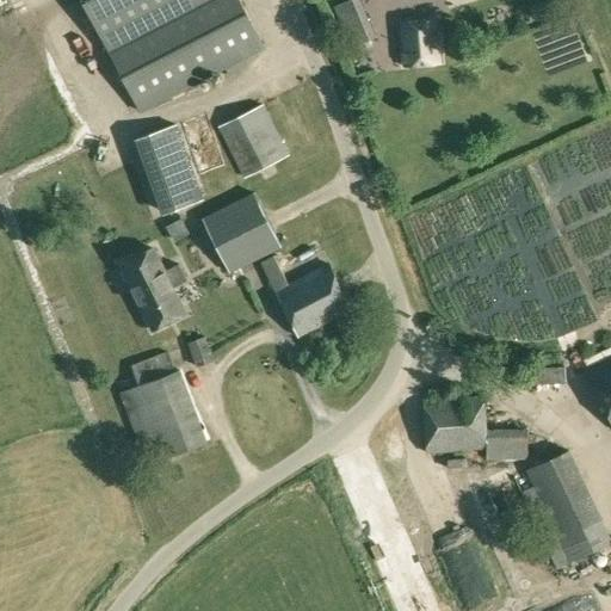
[(84,0),(106,43),(186,0),(84,0)]
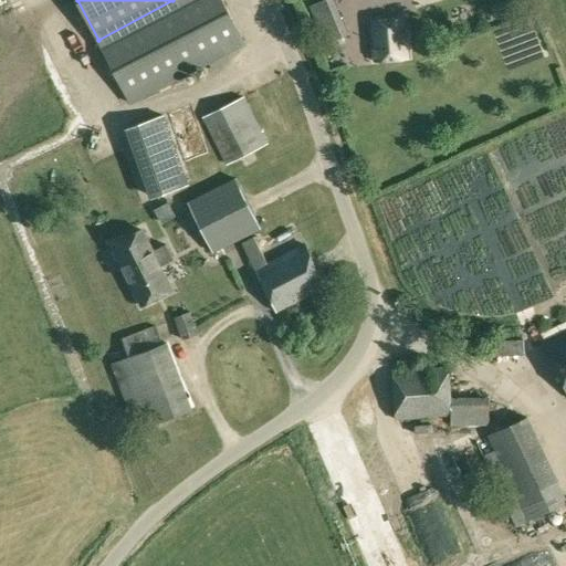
[(173,0),(98,40),(130,103),(245,43),(222,0),(173,0)]
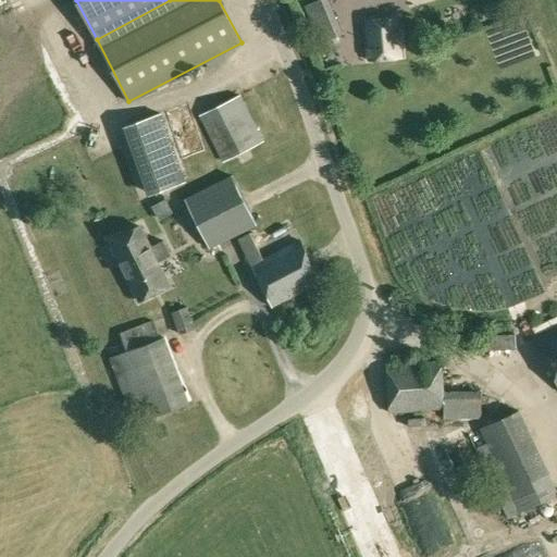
[(364,20),(369,59),(403,54),(398,15),(364,20)]
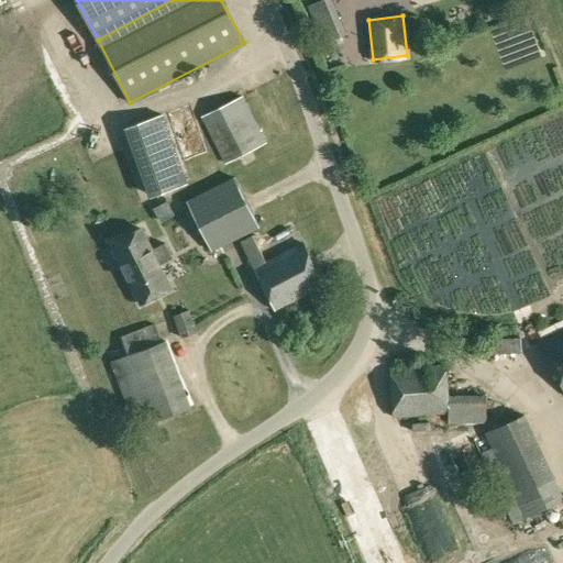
[(225,161),(271,144),(252,94),(207,111),(225,161)]
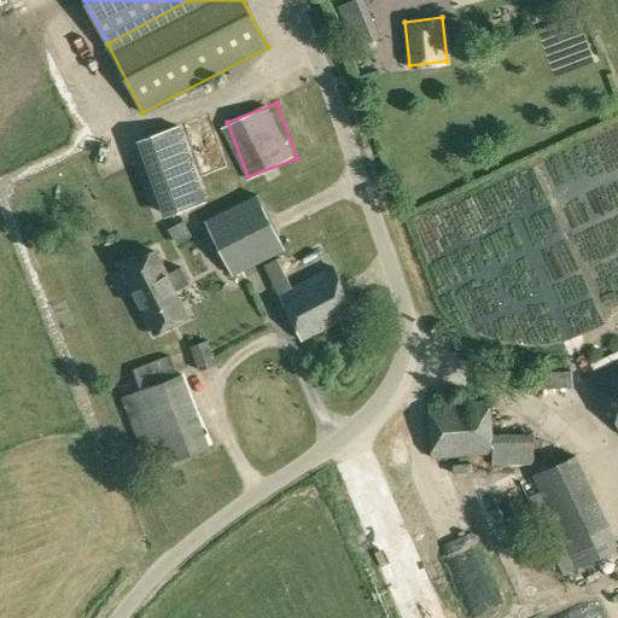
[(141,139),(167,215),(208,200),(180,124),(141,139)]
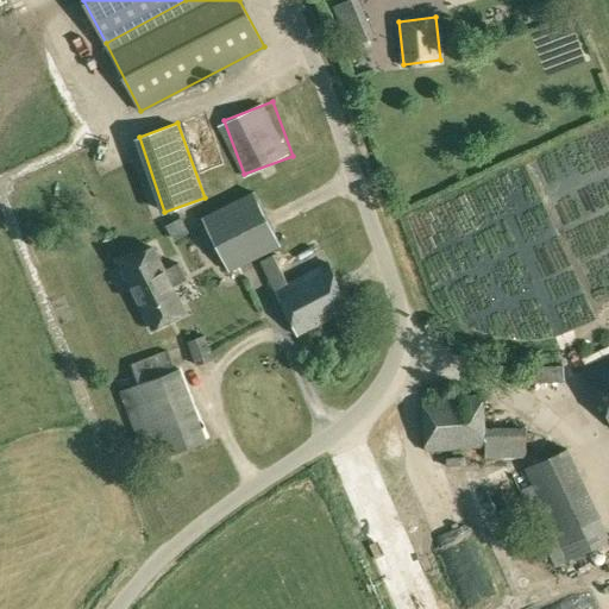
[(202,221),(226,269),(276,244),(253,198),(202,221)]
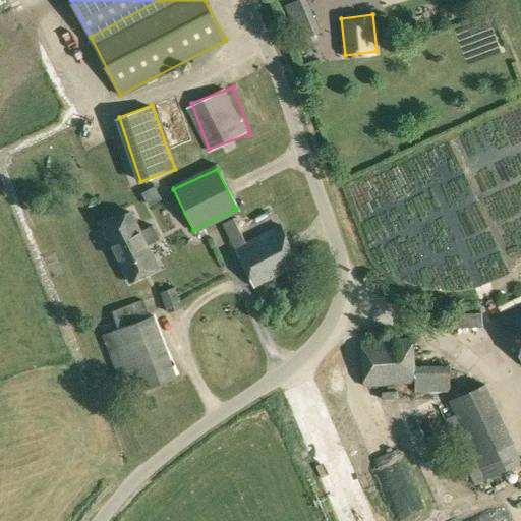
[(104,225),(116,250),(157,230),(154,224),(141,230),(132,211),(104,225)]
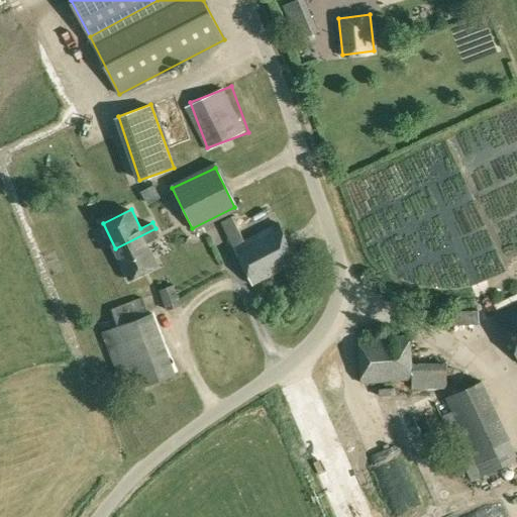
[(221,222),(232,245),(245,239),(234,215),(221,222)]
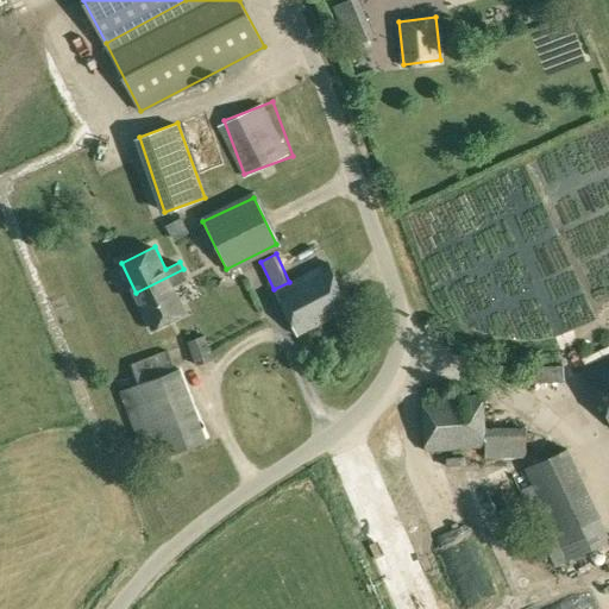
[(330,261),(289,282),(274,289),(297,336),(353,307),(330,261)]
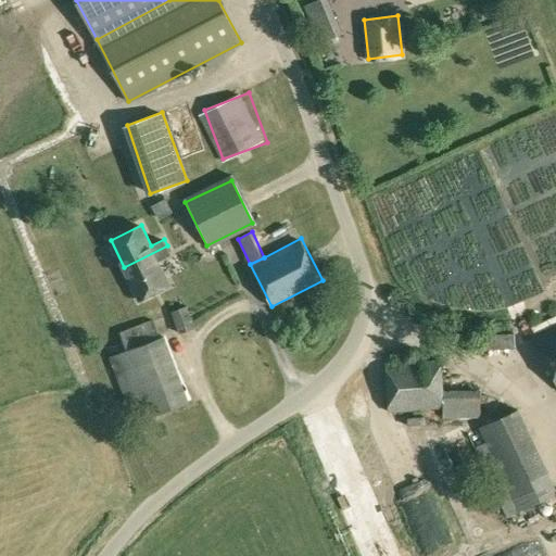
[(167,245),(124,267),(140,299),(171,283),(159,260),(172,254),(167,245)]
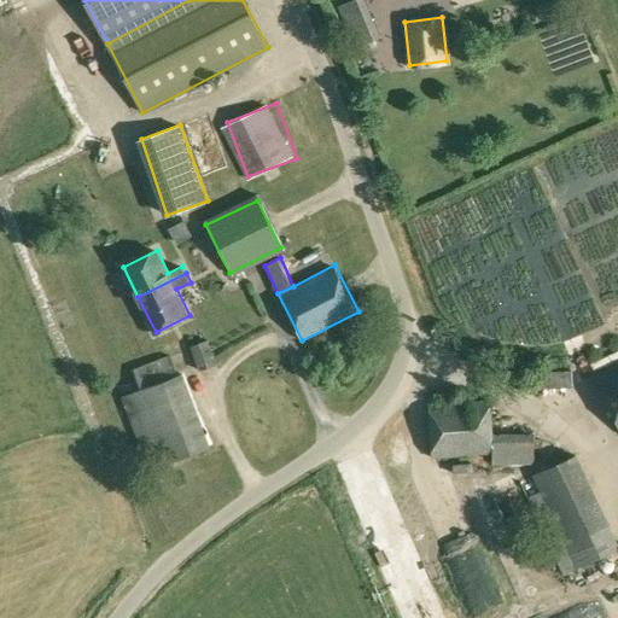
[(191,347),(199,369),(219,363),(209,339),(191,347)]
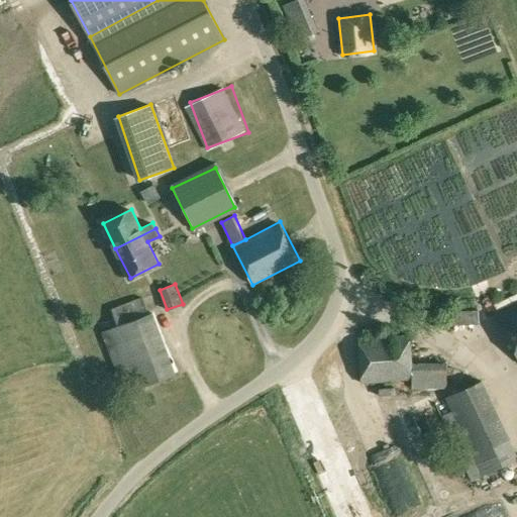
[(516,300),(497,310),(516,355),(516,300)]
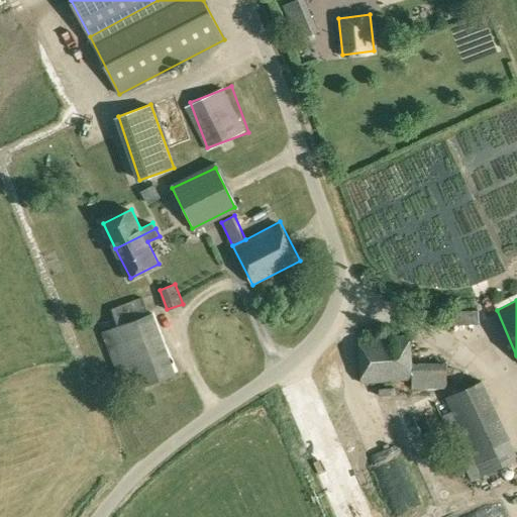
[(479,310),(450,312),(450,324),(479,322),(479,310)]
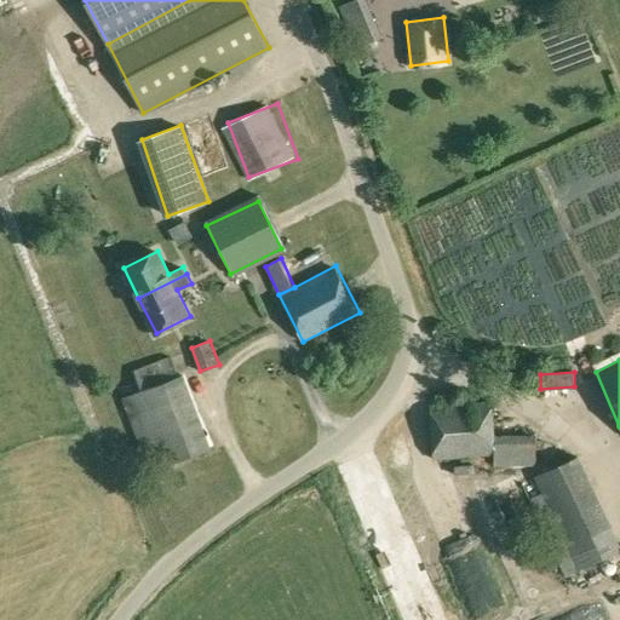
[(495,455),(494,434),(492,400),(431,403),(435,460),(494,455),(495,455)]
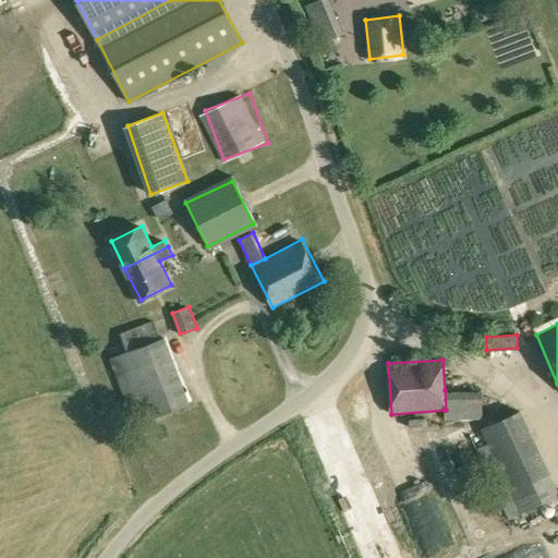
[(446,410),(445,410),(445,419),(483,419),(483,390),(445,390),(446,410)]
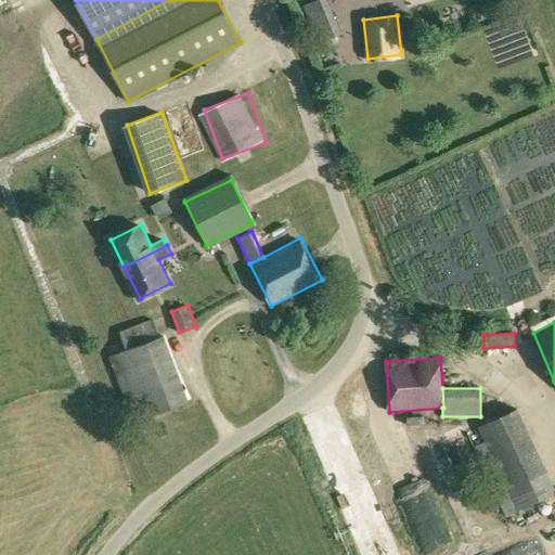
[(475,447),(498,495),(500,500),(500,503),(506,516),(554,494),(544,472),(549,470),(518,408),(479,426),(487,441),(475,447)]
